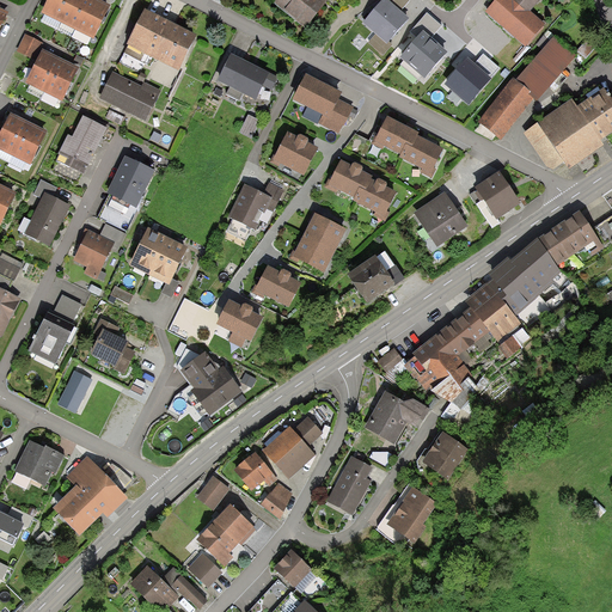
[(60,22),(71,0),(49,0),(43,13),(60,22)]
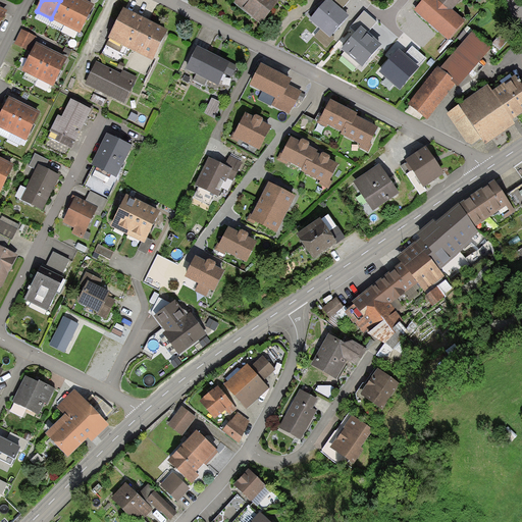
[(65,25),(77,0),(60,0),(51,18),(65,25)]
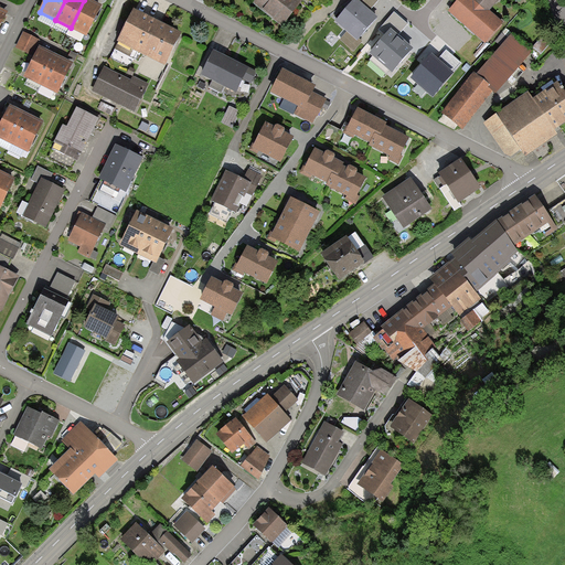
[(87,35),(102,6),(91,0),(84,0),(71,28),(87,35)]
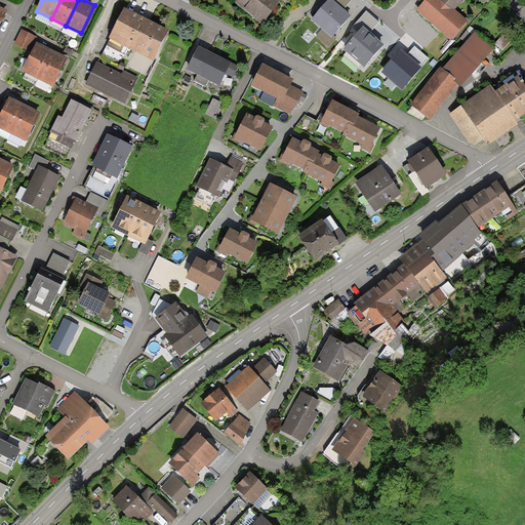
[(281,0),(237,0),(235,2),(261,25),(281,0)]
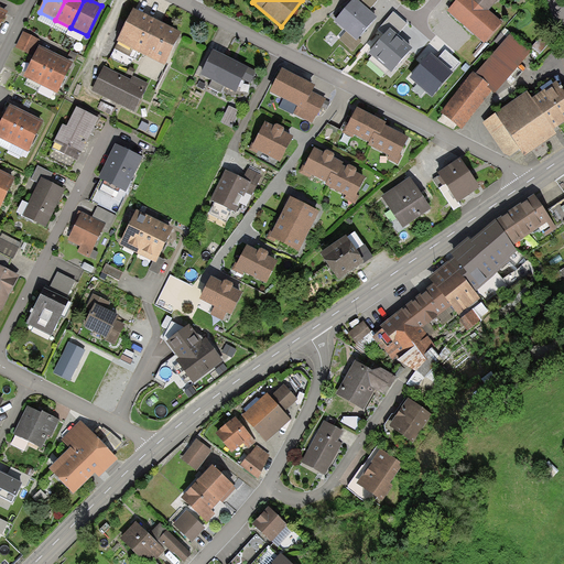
[(377,17),(357,0),(354,0),(335,22),(347,32),(340,40),(354,52),(362,42),(358,39),(377,17)]
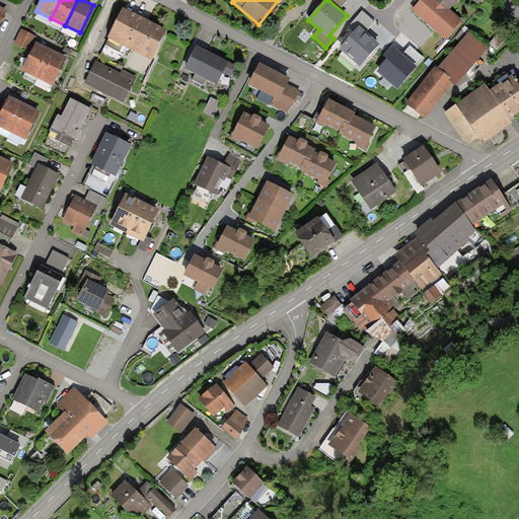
[(421,0),(412,10),(446,41),(463,21),(450,10),(458,1),(457,0),(421,0)]
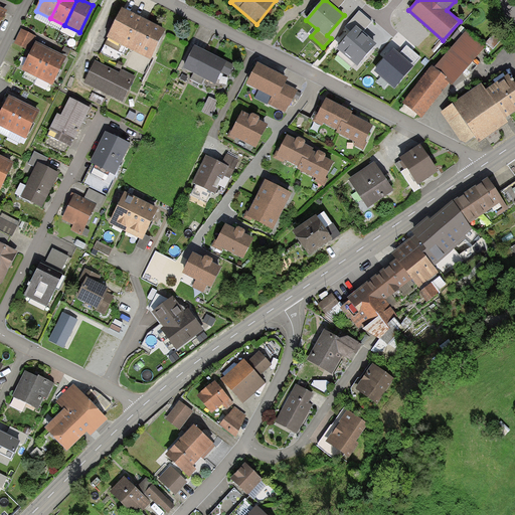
[(140,18),(122,9),(105,45),(127,56),(130,50),(151,60),(166,30),(140,18)]
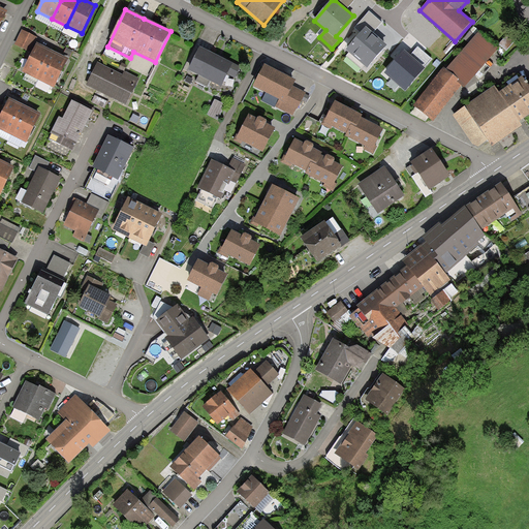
[(382,23),(371,11),(356,27),(362,32),(344,51),(366,69),(387,45),(373,33),(382,23)]
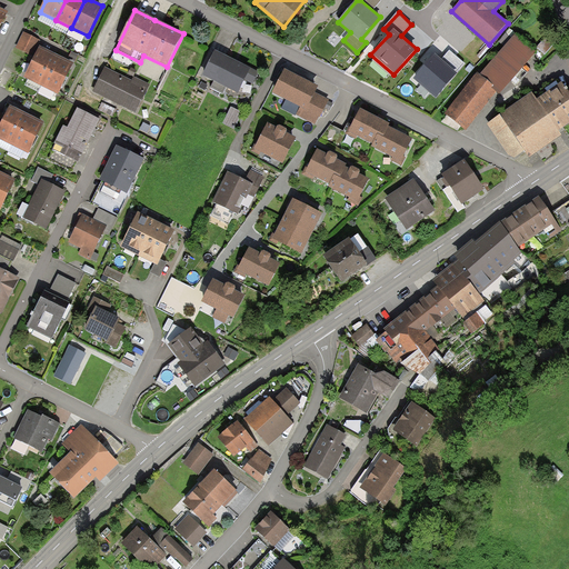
[(33,57),(41,41),(23,32),(16,49),(33,57)]
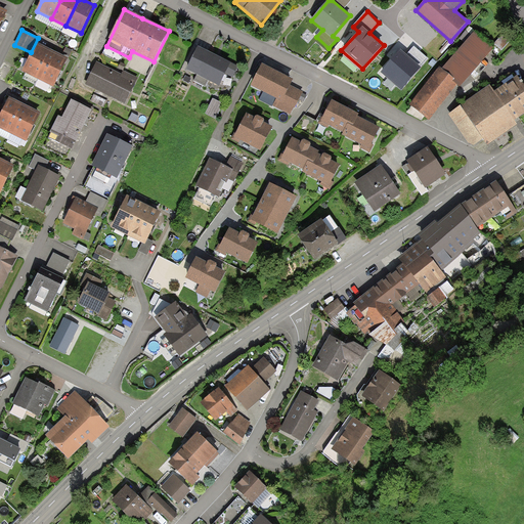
[(440,68),(410,103),(430,120),(457,87),(460,89),(494,48),(476,33),(444,71),(440,68)]
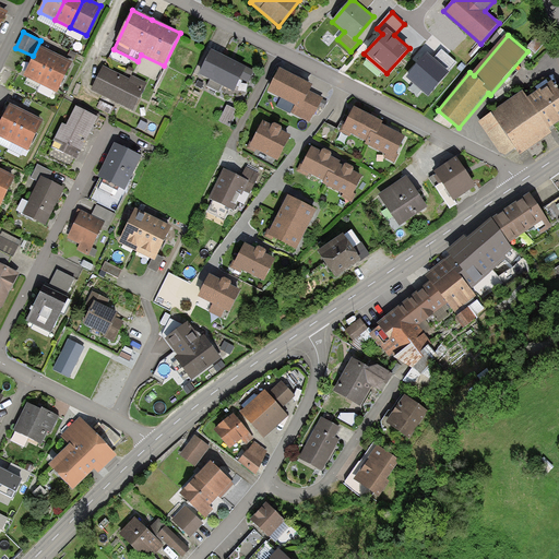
[(56,55),(39,47),(24,76),(42,85),(56,55)]
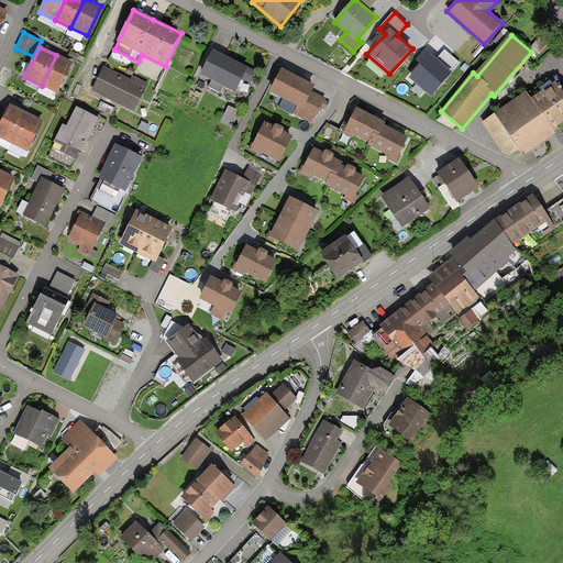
[(430,54),(409,78),(430,97),(460,63),(445,50),(437,59),(430,54)]
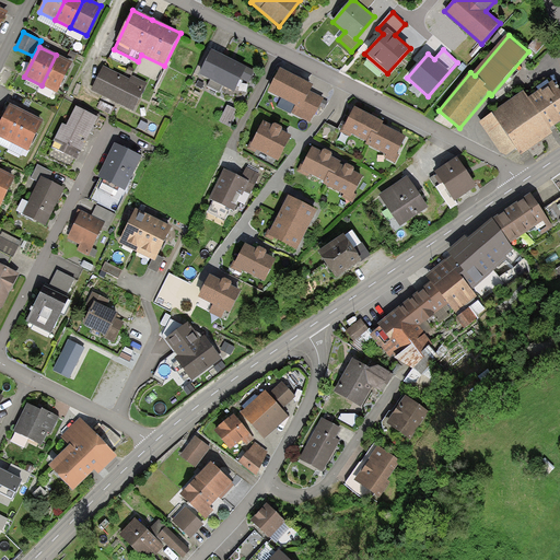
[(232,59),(212,50),(200,74),(210,80),(207,86),(216,92),(214,94),(229,102),(235,96),(241,100),(255,71),(232,59)]
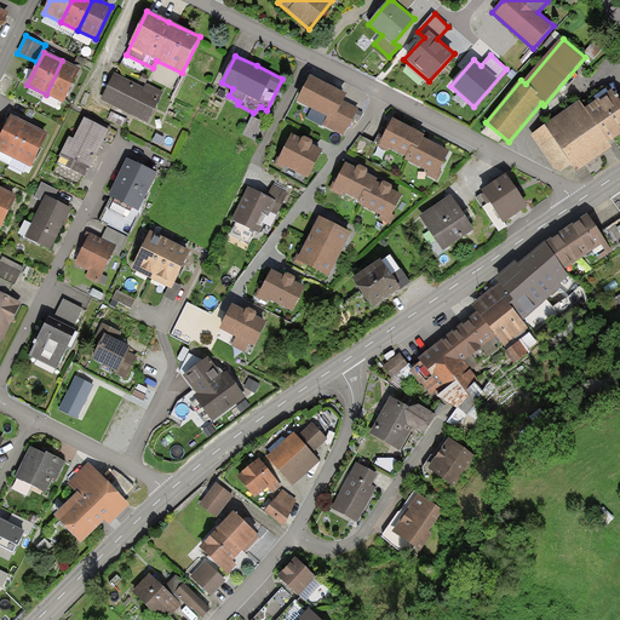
[(81,70),(62,61),(46,95),(64,103),(81,70)]
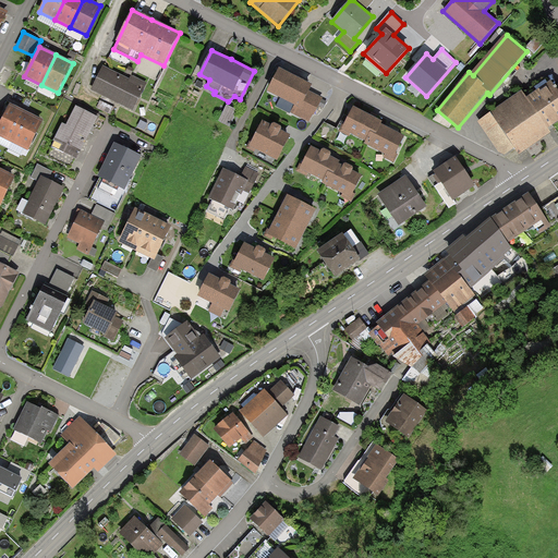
[(130,79),(102,65),(91,91),(133,111),(146,83),(131,76),(130,79)]
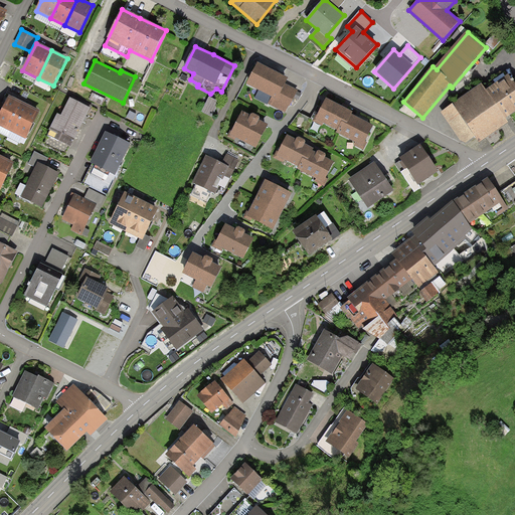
[(276,76),(253,64),(242,87),(269,100),(266,105),(283,114),(295,93),(282,86),(284,80),(276,76)]
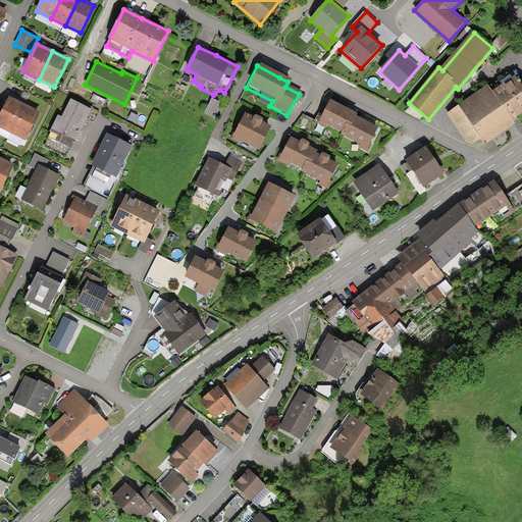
[(489,86),(450,113),(472,146),(482,140),(485,145),(515,124),(512,120),(521,113),(521,85),(516,75),(493,92),(489,86)]
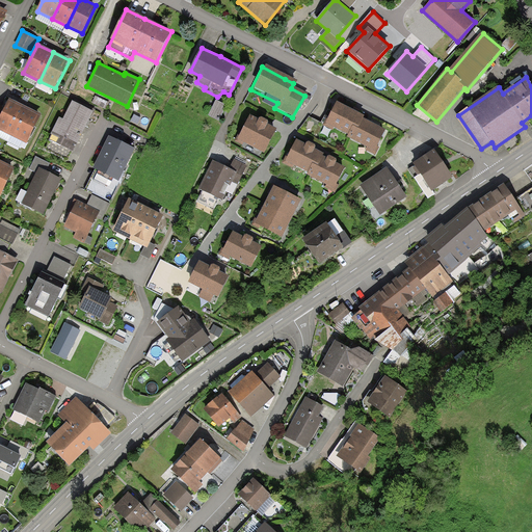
[(25,109),(8,100),(0,116),(0,130),(11,136),(25,109)]
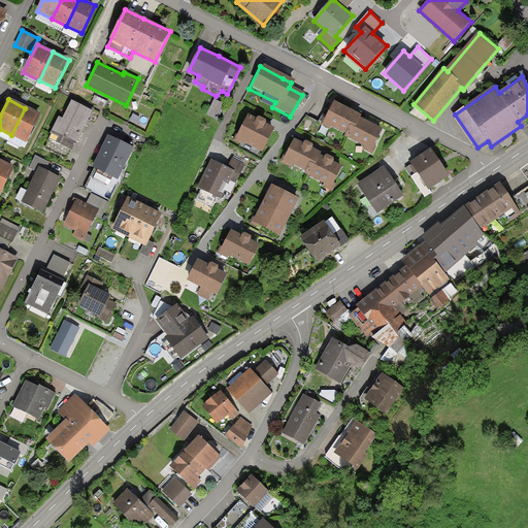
[(226,105),(215,99),(207,114),(218,120),(226,105)]
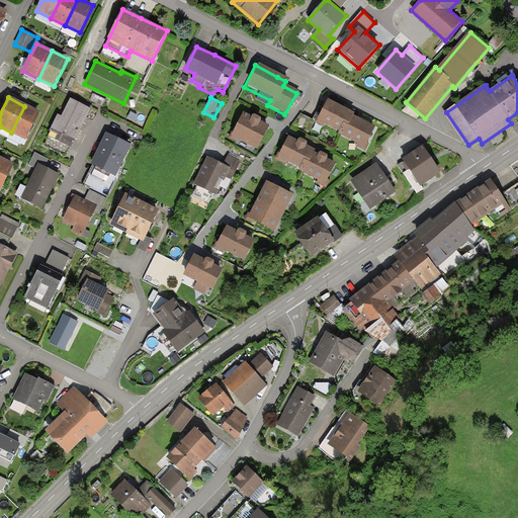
[(85,120),(91,108),(70,99),(62,116),(58,114),(50,132),(52,133),(46,144),(67,155),(71,147),(72,147),(85,120)]
